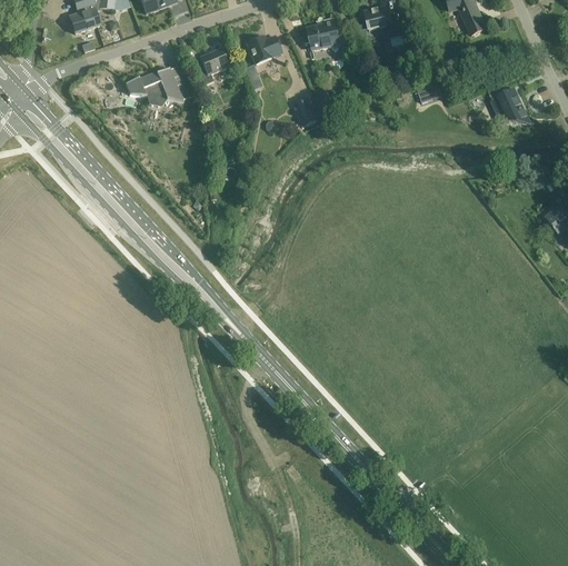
[(69,16),(75,32),(99,25),(93,8),(97,7),(112,9),(113,0),(73,0),(76,8),(77,8),(78,12),(69,16)]
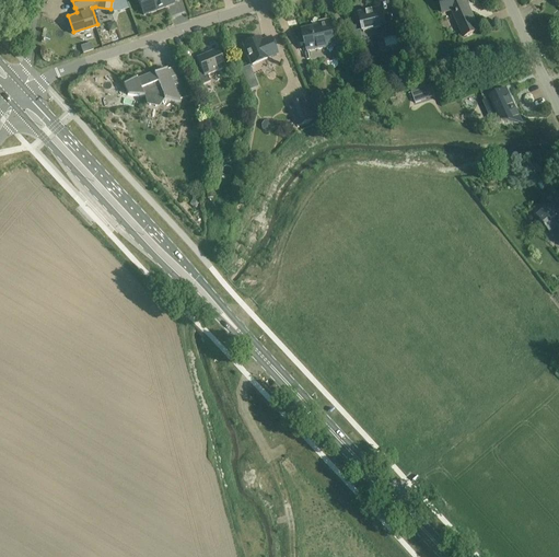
[(137,0),(142,12),(152,9),(151,8),(155,7),(156,7),(173,0),(137,0)]
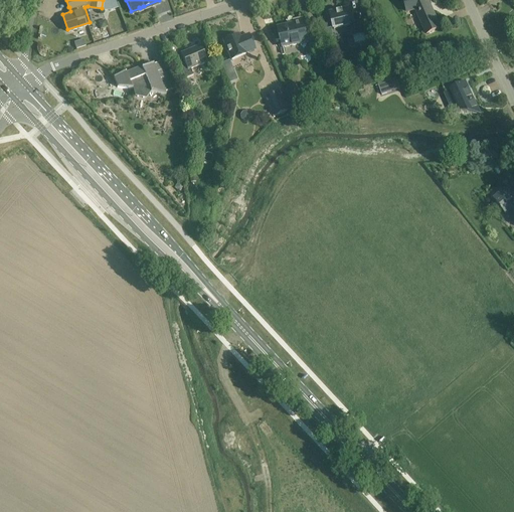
[(429,1),(427,0),(403,0),(406,9),(415,7),(425,31),(440,25),(431,6),(430,7),(427,2),(429,1)]
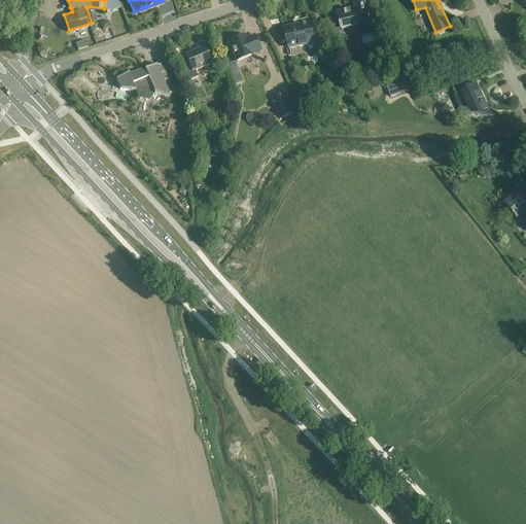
[(358,5),(337,10),(341,27),(358,23),(362,42),(374,40),(367,11),(359,13),(358,5)]
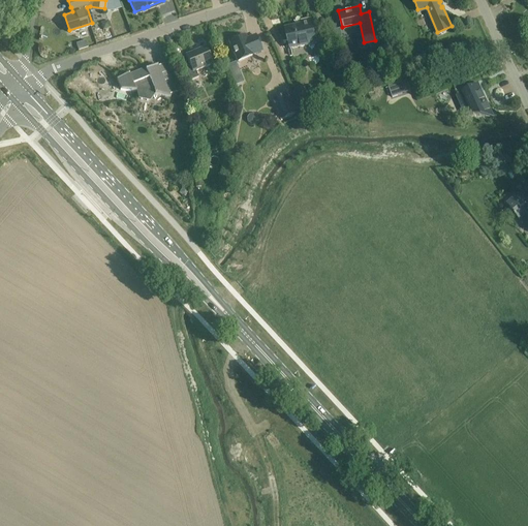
[(301,23),(284,26),(288,47),(315,41),(311,19),(301,21),(301,23)]
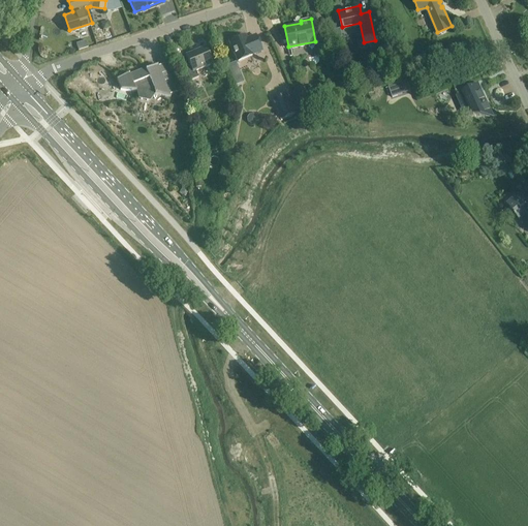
[(243,33),(228,39),(237,59),(251,53),(250,52),(261,48),(254,32),(244,37),(243,33)]
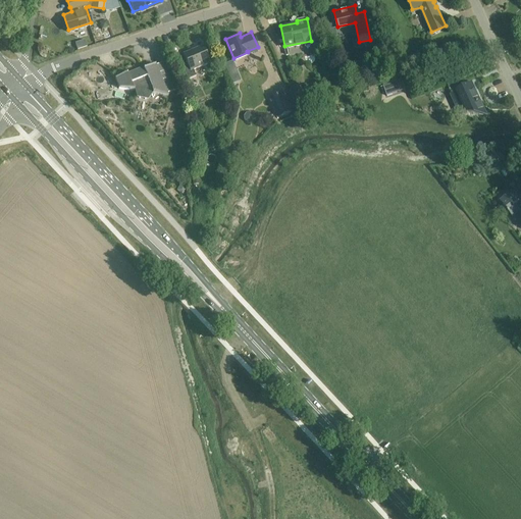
[(201,44),(183,52),(188,63),(181,65),(187,76),(195,73),(193,67),(208,60),(201,44)]
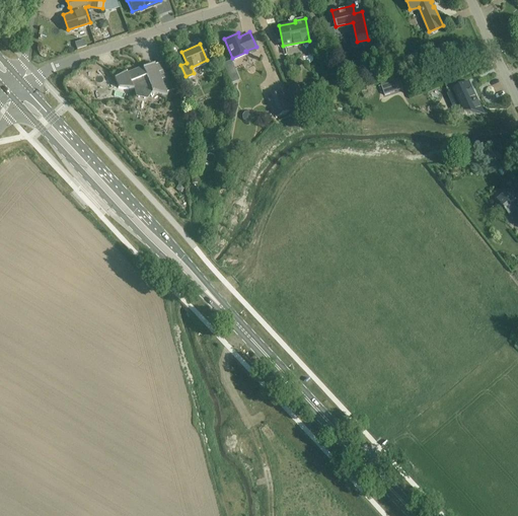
[(226,69),(233,65),(230,58),(222,61),(226,69)]
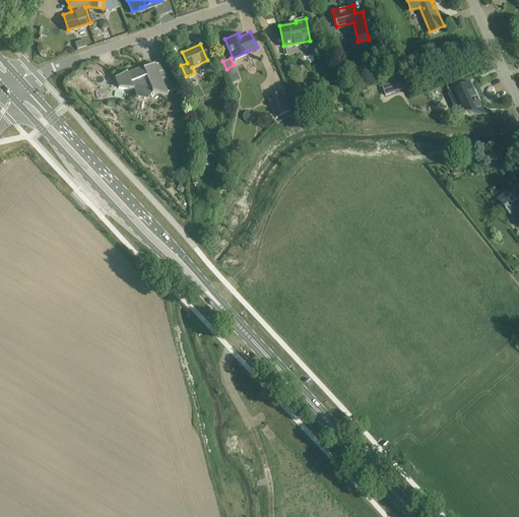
[(126,70),(113,75),(114,76),(118,85),(117,84),(117,85),(133,87),(151,90),(168,92),(167,89),(174,86),(163,59),(153,63),(153,62),(154,62),(153,61),(142,66),(141,65),(126,72),(125,71),(126,71),(126,70)]
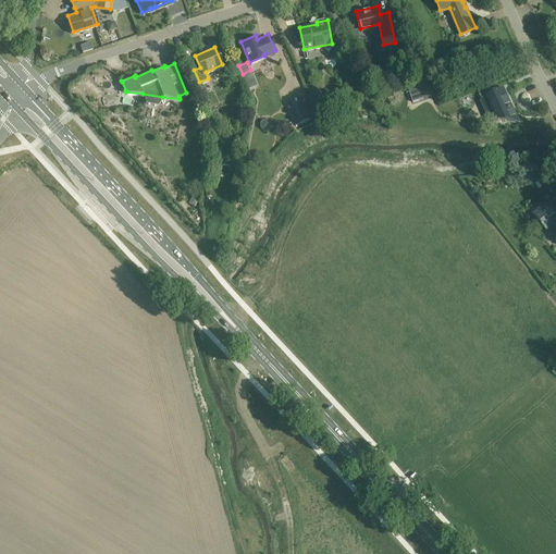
[(446,81),(448,91),(458,89),(456,78),(446,81)]
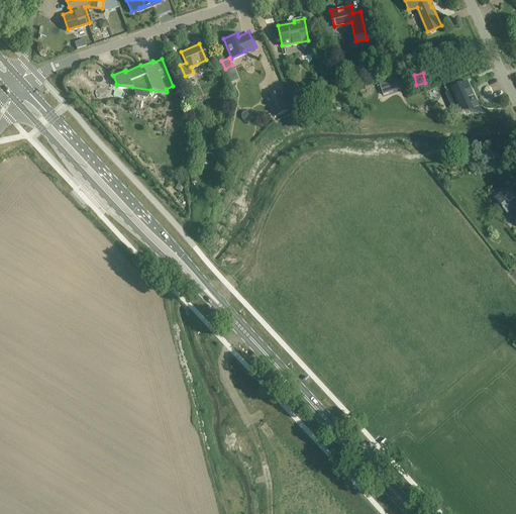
[(397,76),(379,82),(382,90),(399,85),(397,76)]
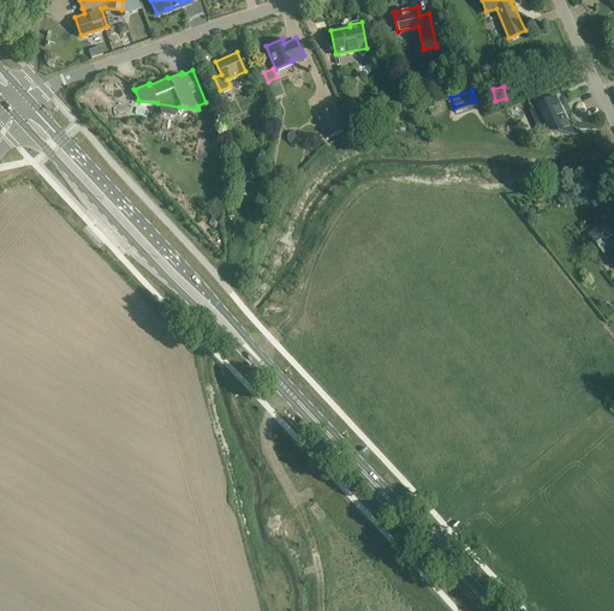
[(216,97),(219,106),(228,102),(226,94),(216,97)]
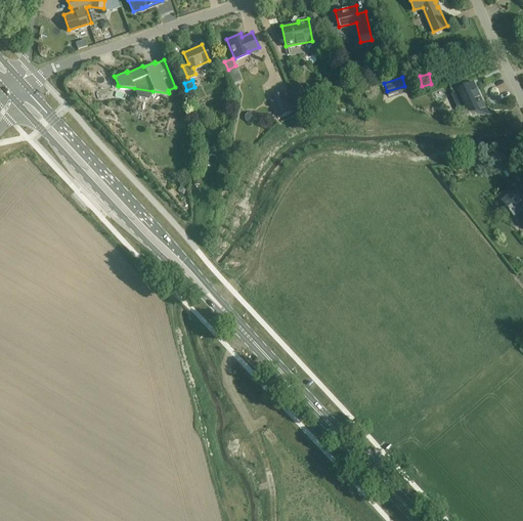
[(473,82),(458,88),(466,106),(468,106),(469,110),(484,112),(479,101),(481,100),(473,82)]
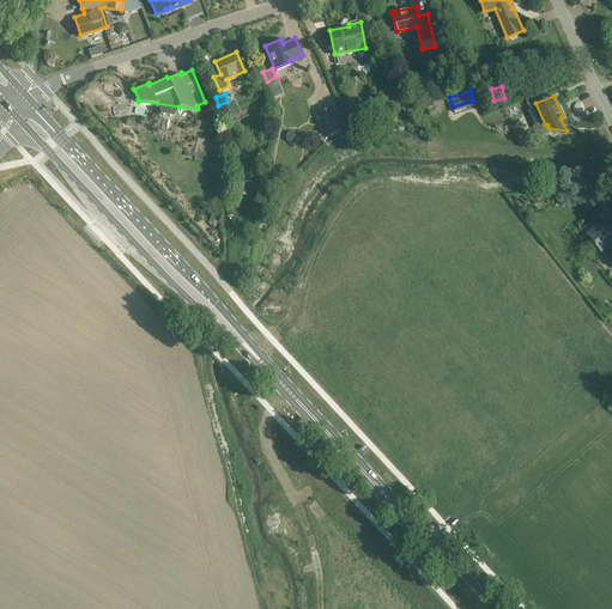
[(353,131),(356,129),(362,127),(359,121),(362,121),(352,98),(340,103),(350,126),(351,125),(353,131)]
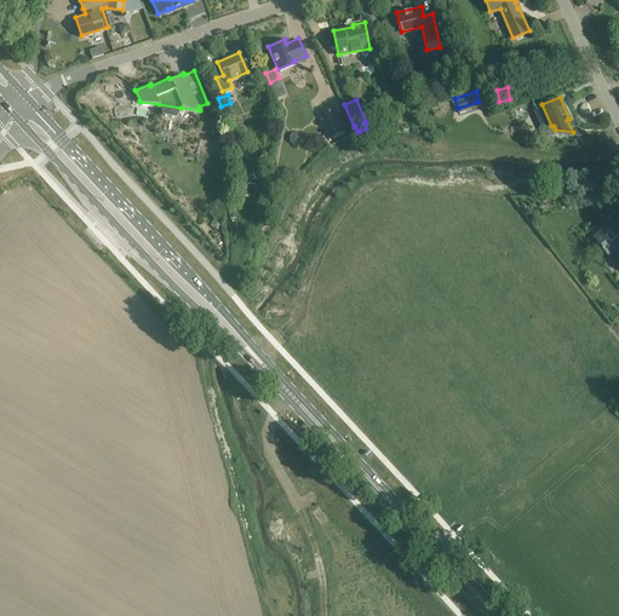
[(206,120),(213,115),(208,105),(201,110),(206,120)]
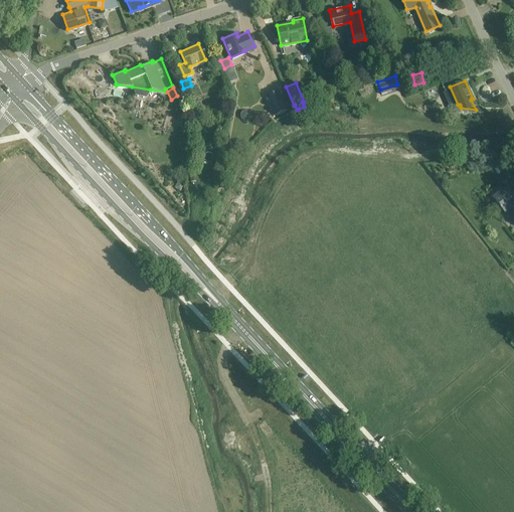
[(274,114),(289,108),(281,89),(266,96),(274,114)]
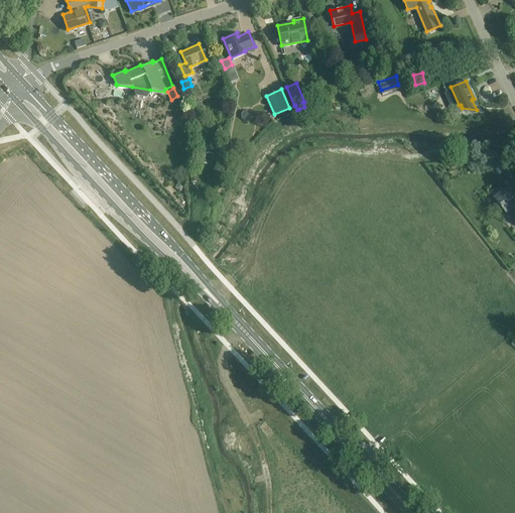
[(514,179),(504,189),(503,188),(494,198),(506,212),(507,211),(514,221),(514,179)]
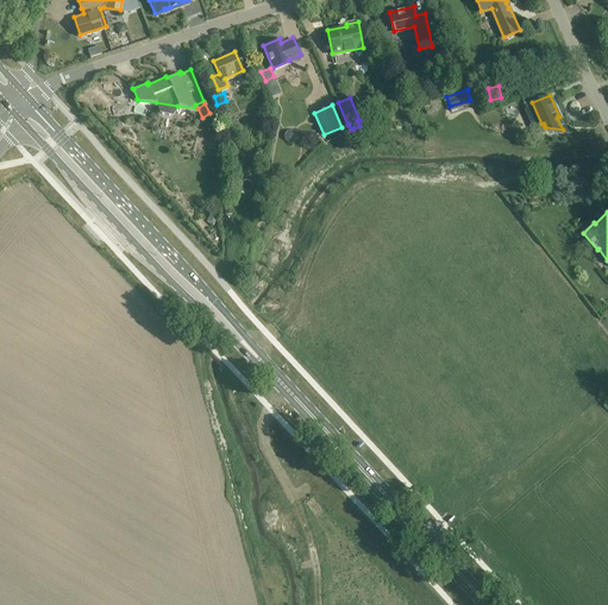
[(217,216),(210,213),(206,219),(213,222),(217,216)]
